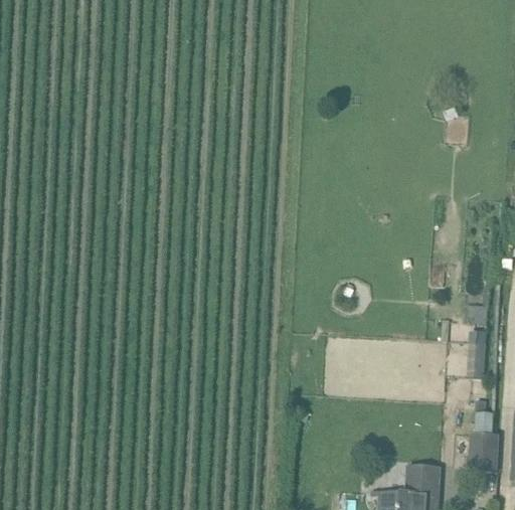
[(454,106),(442,111),(445,118),(446,120),(458,116),(457,114),(454,106)]
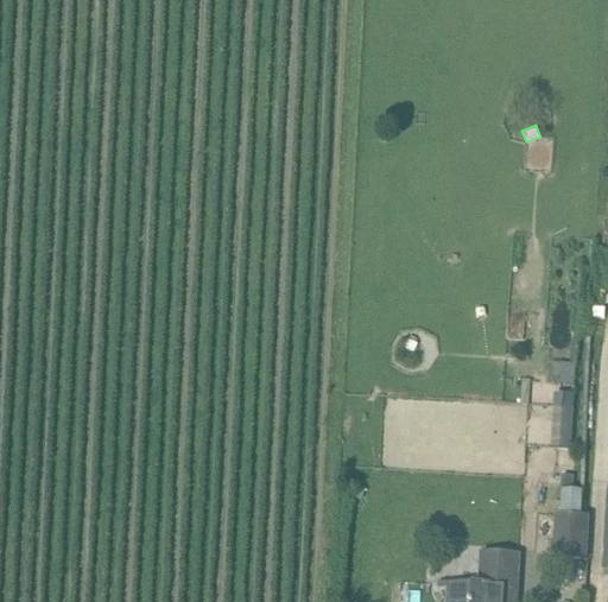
[(593,304),(591,314),(603,315),(603,305),(593,304)]
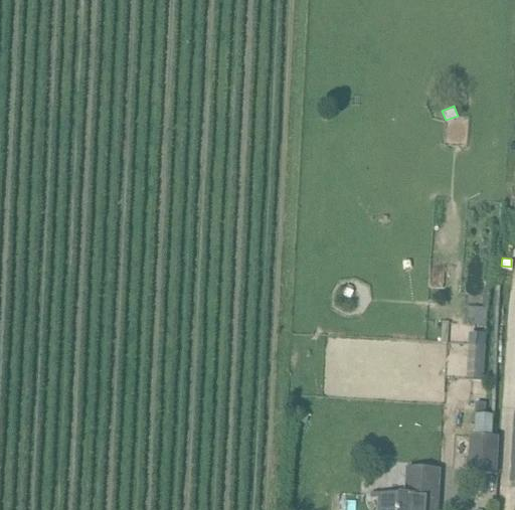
[(342,285),(339,293),(348,297),(351,289),(342,285)]
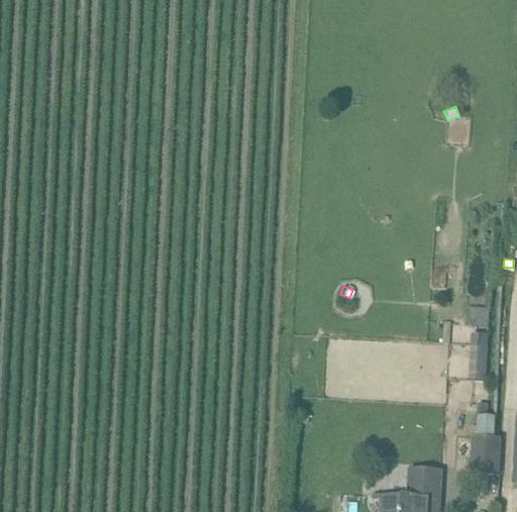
[(467,306),(467,322),(475,323),(488,323),(489,307),(476,306),(467,306)]
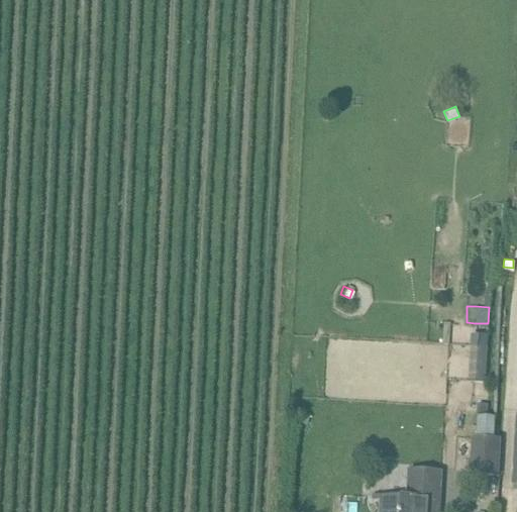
[(471,343),(470,343),(469,377),(468,380),(486,381),(488,344),(487,344),(487,335),(472,334),(471,342),(471,343)]
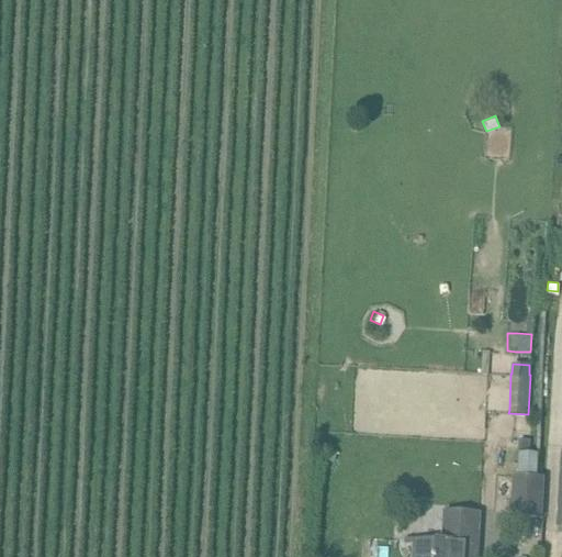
[(543,474),(537,472),(538,450),(530,450),(530,436),(519,436),(518,449),(517,471),(514,471),(512,512),(541,513),(543,474)]
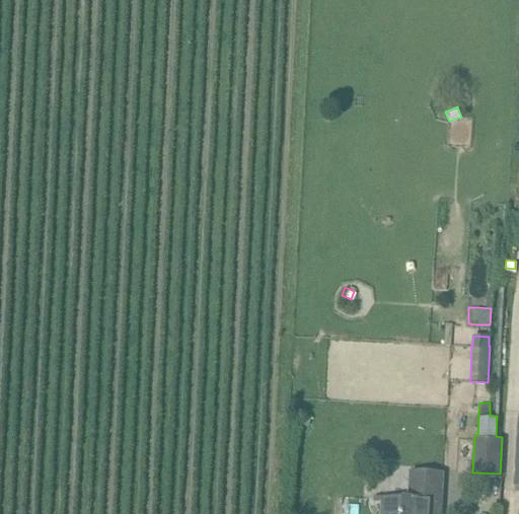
[(297,422),(297,423),(307,425),(310,414),(300,412),(297,422)]
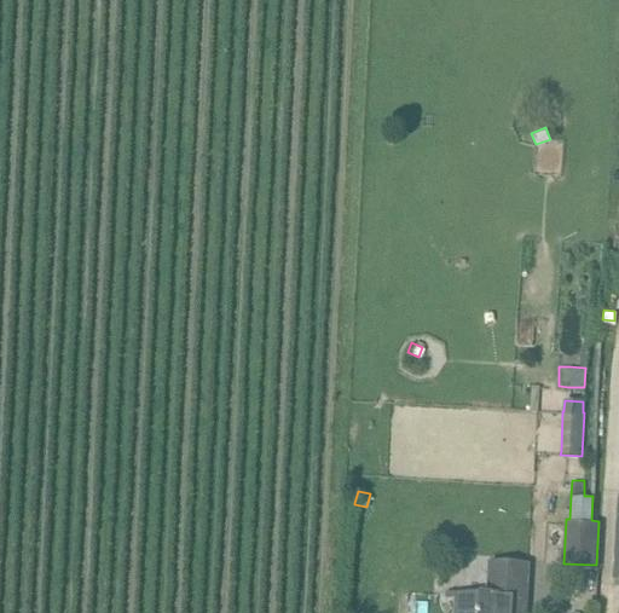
[(525,612),(528,560),(487,557),(486,591),(446,589),(446,595),(453,595),(452,612),(525,612)]
